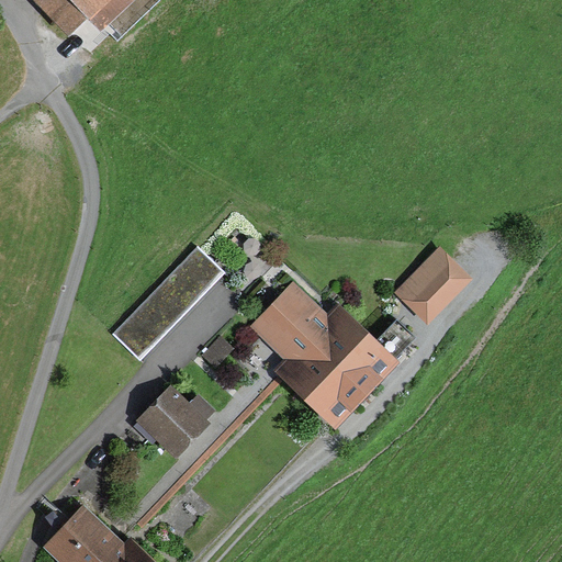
[(132,0),(85,0),(109,23),(132,0)]
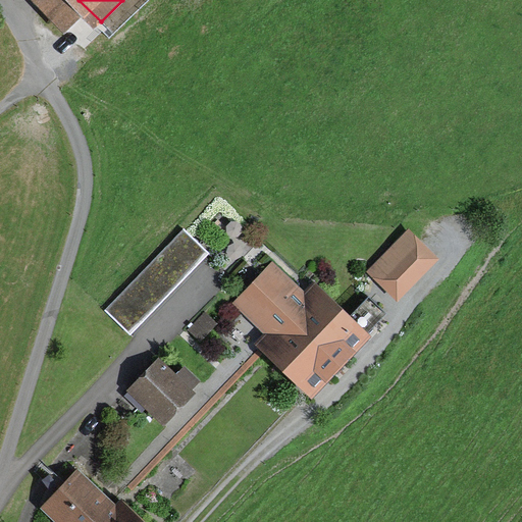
[(408,228),(364,273),(397,304),(439,259),(408,228)]
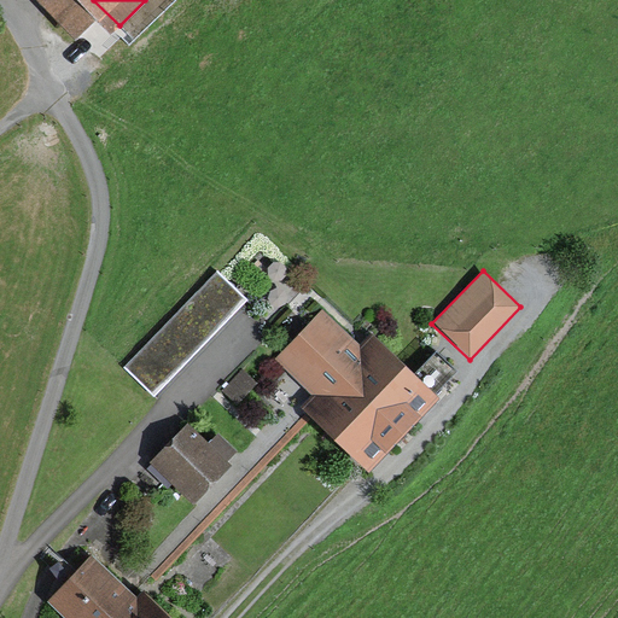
[(225,319),(244,292),(217,272),(198,299),(225,319)]
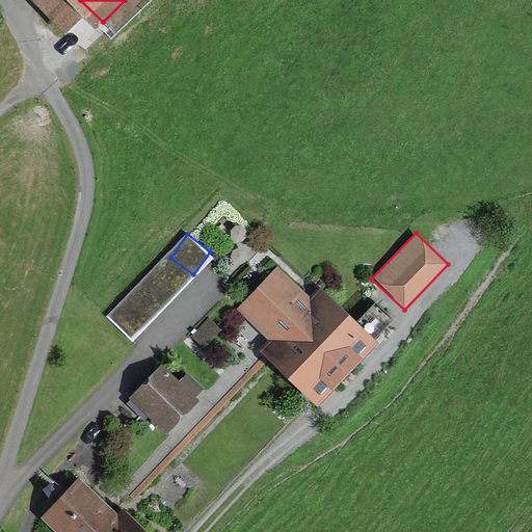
[(280,266),(239,310),(269,337),(257,350),(317,404),(377,339),(320,286),(311,295),(280,266)]
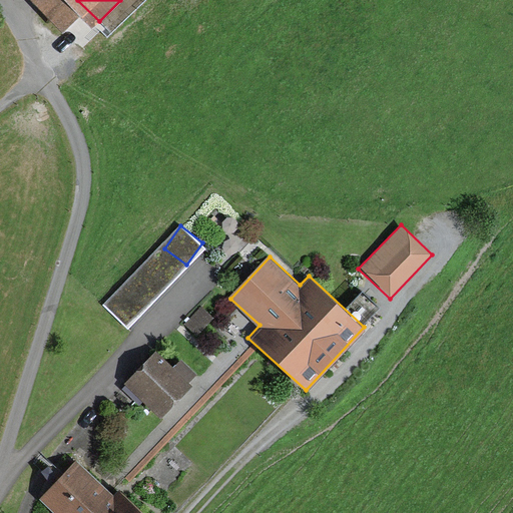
[(154,348),(121,383),(160,419),(193,384),(154,348)]
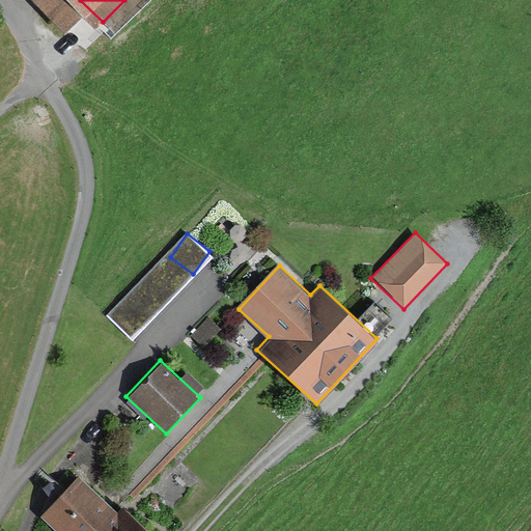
[(154,530),(123,503),(117,509),(79,475),(42,516),(57,530),(154,530)]
